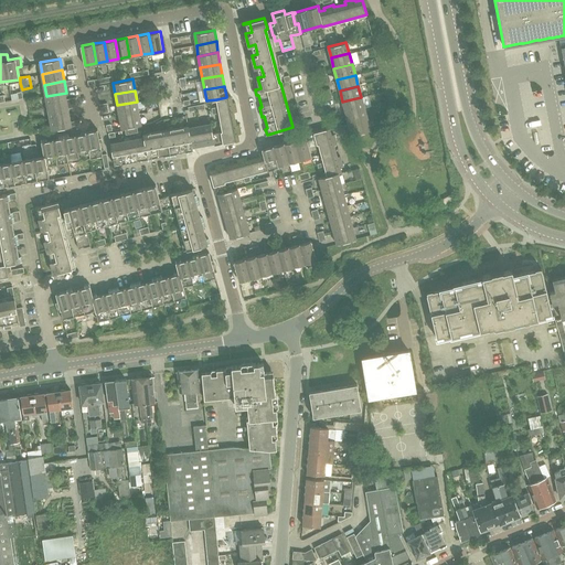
[(66,93),(46,96),(49,107),(68,104),(66,93)]
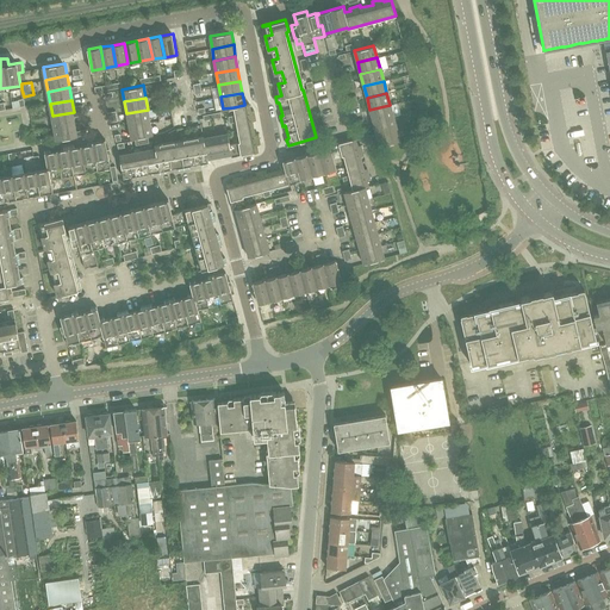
[(244,105),(234,107),(235,114),(229,116),(229,119),(254,116),(254,110),(250,111),(249,103),(244,104),(244,105)]
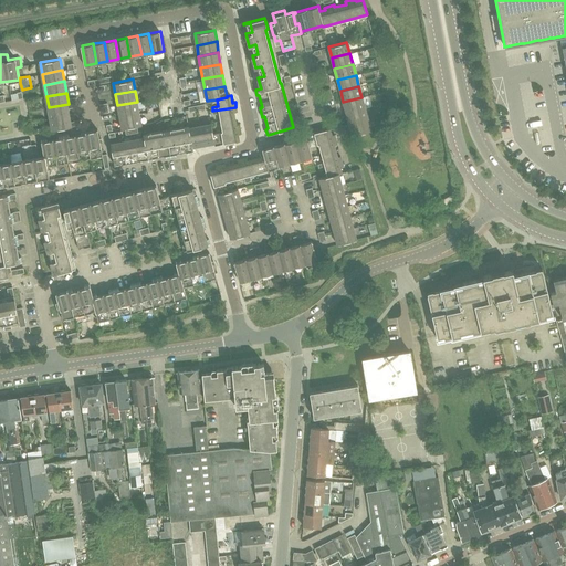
[(362,97),(343,102),(346,113),(365,108),(371,106),(369,95),(362,97)]
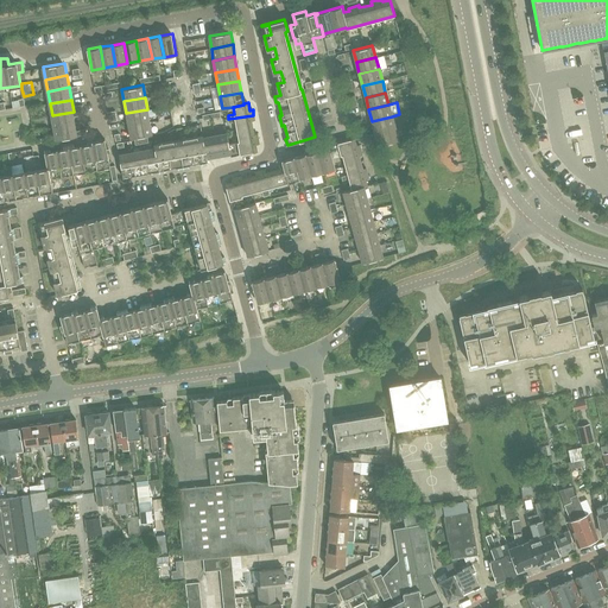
[(150,121),(147,109),(126,113),(128,126),(150,121)]
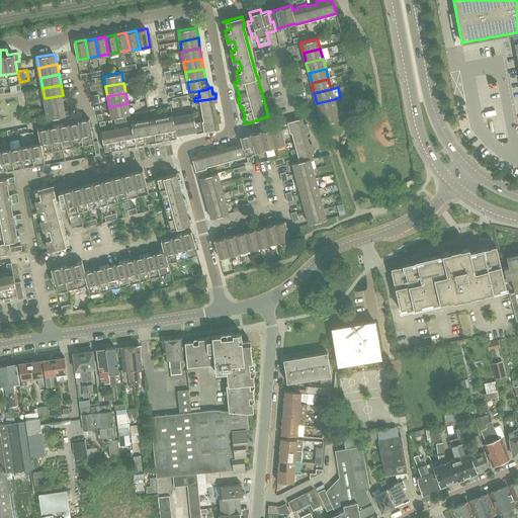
[(65,105),(63,95),(45,98),(47,108),(65,105)]
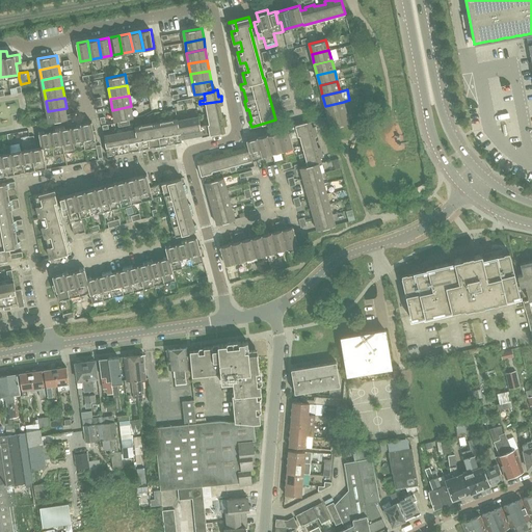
[(222,105),(221,101),(200,104),(201,107),(206,106),(208,113),(221,111),(220,106),(222,105)]
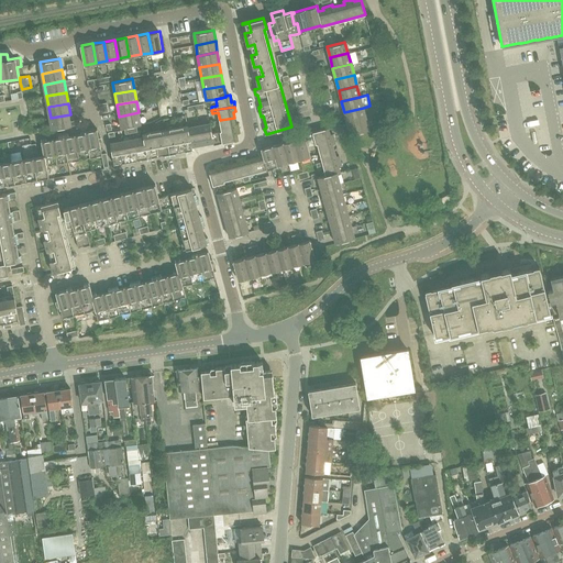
[(344,112),(348,123),(366,119),(363,108),(344,112)]
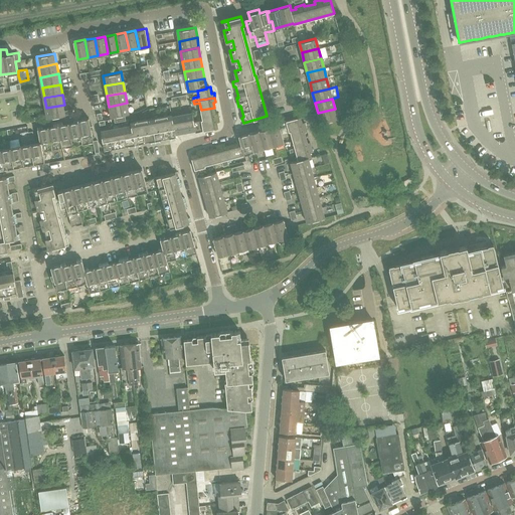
[(127,103),(109,107),(111,117),(129,114),(127,103)]
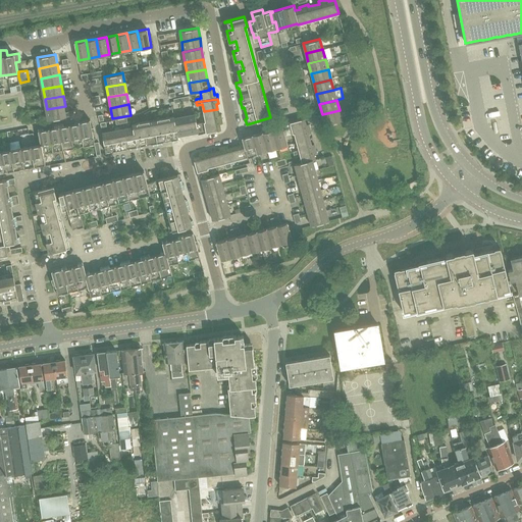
[(66,116),(65,106),(47,109),(49,120),(66,116)]
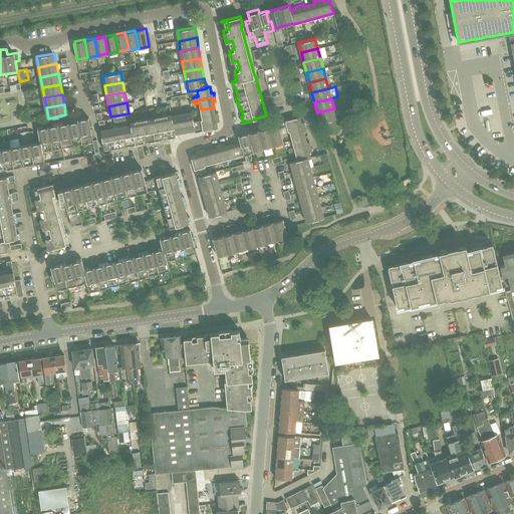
[(214,107),(201,109),(202,119),(218,117),(217,112),(215,112),(214,107)]
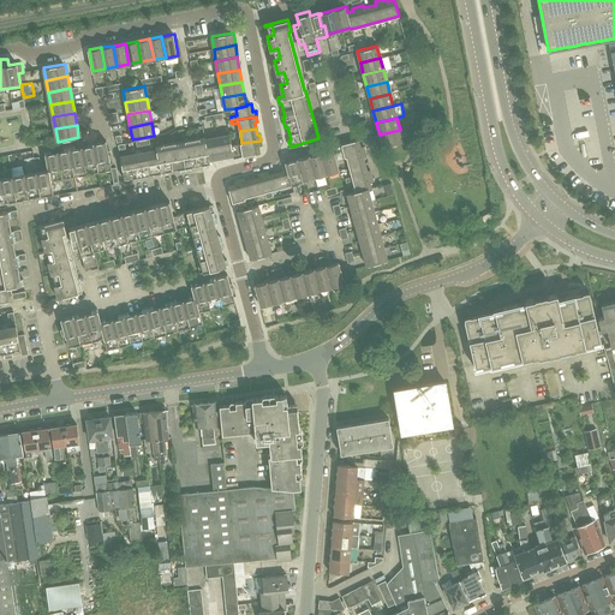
[(400,130),(380,135),(382,147),(402,142),(400,130)]
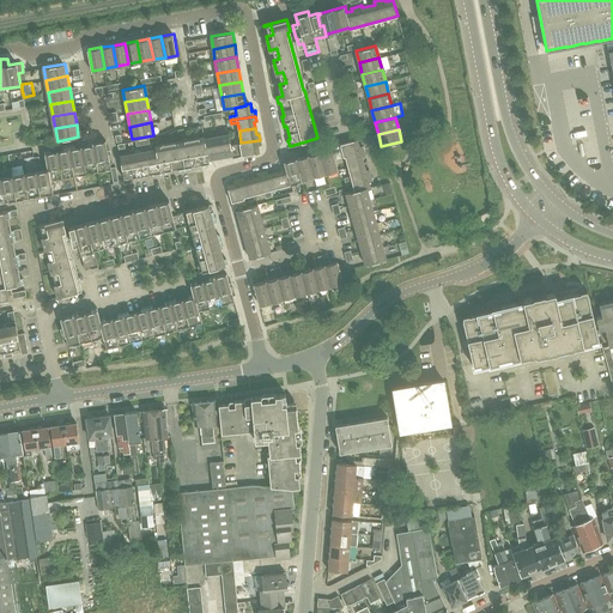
[(231,134),(218,137),(222,157),(235,155),(236,157),(240,156),(237,144),(234,145),(231,134)]
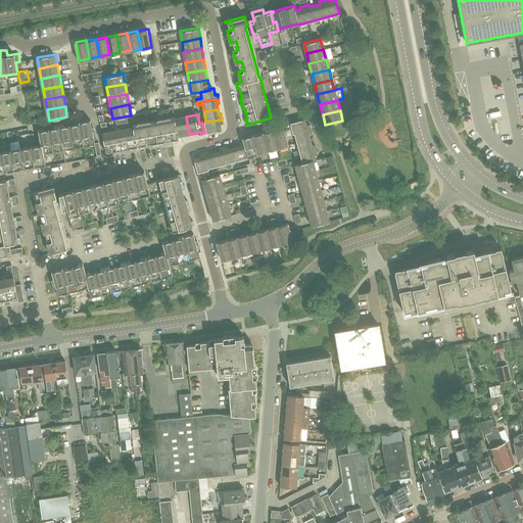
[(153,146),(162,144),(162,141),(174,139),(174,142),(179,141),(179,136),(175,117),(175,116),(133,125),(133,127),(102,132),(106,153),(113,152),(113,151),(120,150),(121,151),(135,148),(134,147),(137,147),(137,149),(142,148),(142,145),(153,143),(153,146)]
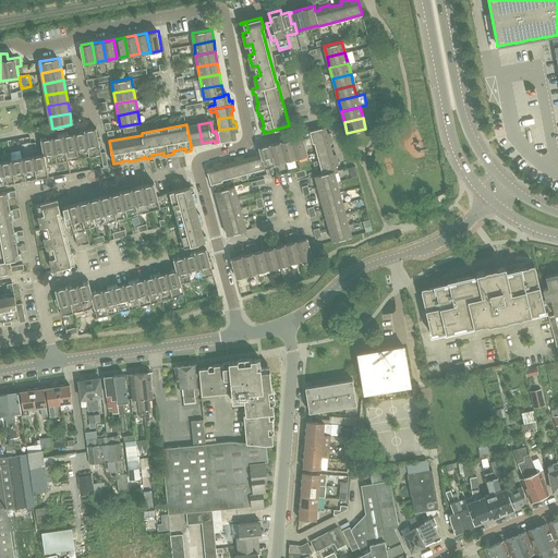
[(191,145),(202,143),(198,124),(186,125),(191,145)]
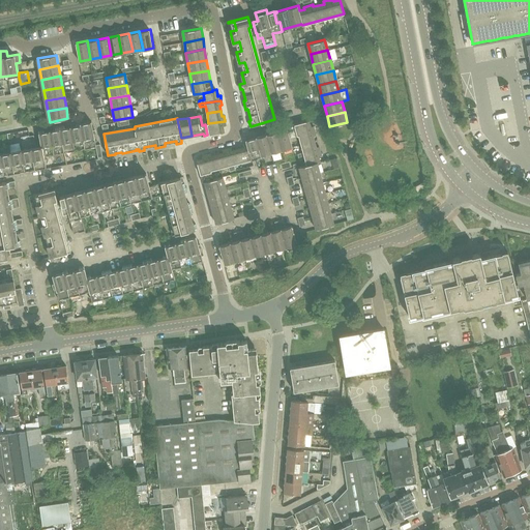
[(290,138),(298,136),(298,135),(314,130),(313,125),(311,126),(308,120),(289,126),(289,128),(288,128),(290,138)]
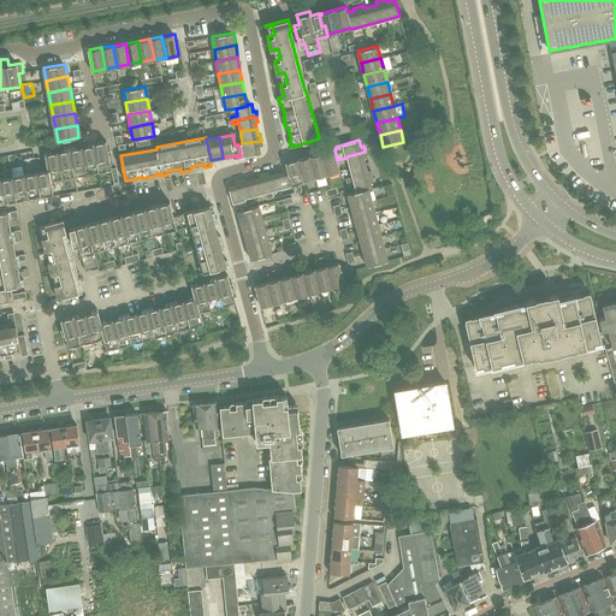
[(106,141),(94,143),(96,155),(95,157),(98,172),(98,173),(112,171),(113,183),(119,182),(117,167),(111,169),(111,164),(113,164),(111,149),(107,149),(106,141)]
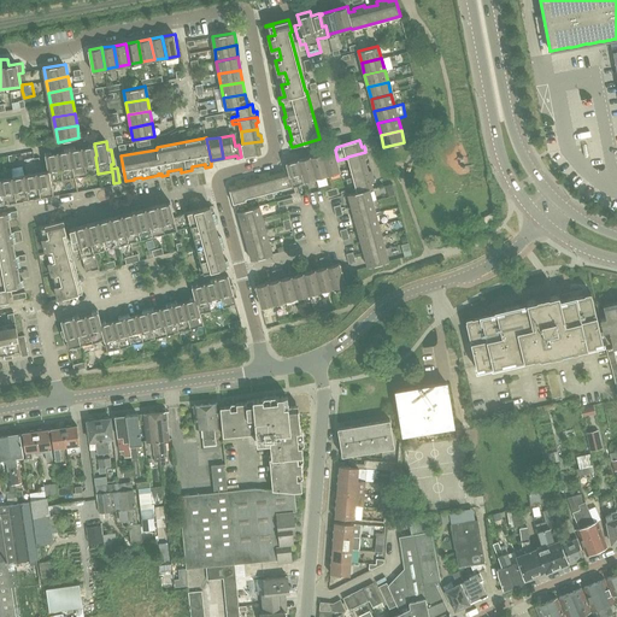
[(263,146),(262,141),(242,144),(239,145),(241,157),(260,153),(259,147),(263,146)]
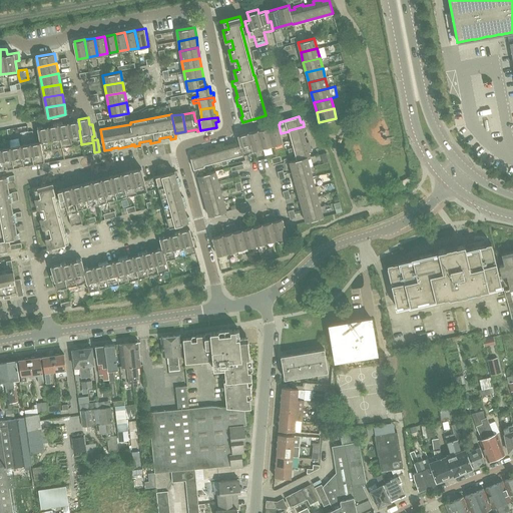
[(40,141),(35,142),(38,161),(45,160),(43,150),(81,143),(79,130),(80,129),(78,119),(78,118),(73,119),(74,121),(62,124),(62,121),(53,123),(53,125),(42,127),(42,125),(37,126),(40,141)]
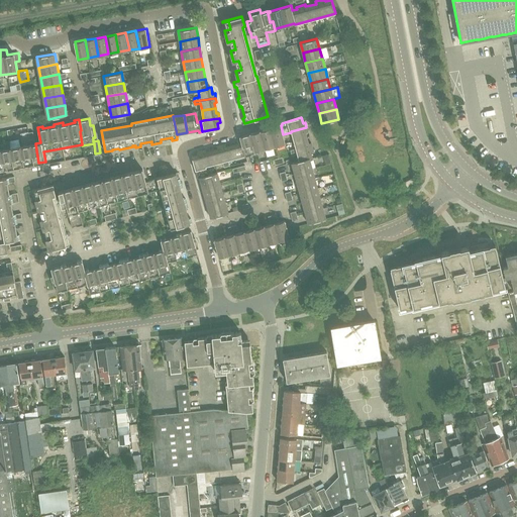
[(285,143),(283,134),(281,125),(249,133),(242,135),(240,136),(245,156),(247,154),(255,152),(255,151),(285,143)]
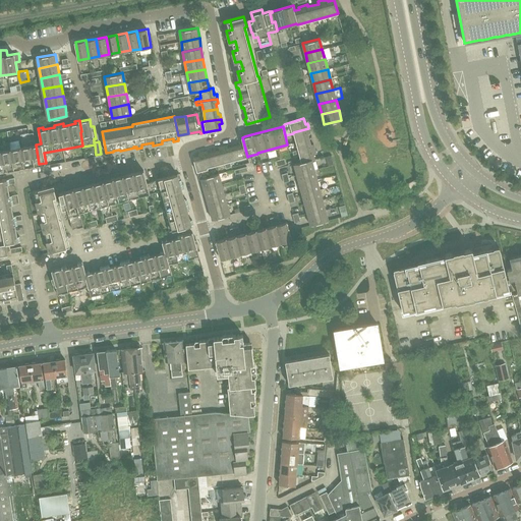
[(293,133),(295,142),(308,138),(307,133),(310,132),(308,128),(293,132),(293,133)]
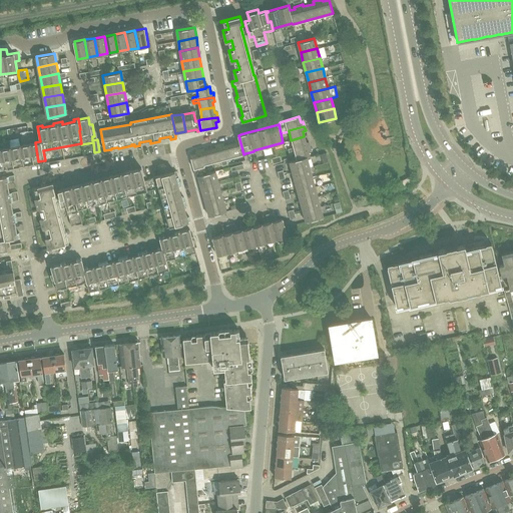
[(0,168),(9,166),(10,169),(13,168),(14,168),(19,167),(18,165),(29,163),(30,165),(39,163),(38,161),(35,142),(32,130),(28,131),(30,143),(20,145),(10,146),(0,148),(0,168)]
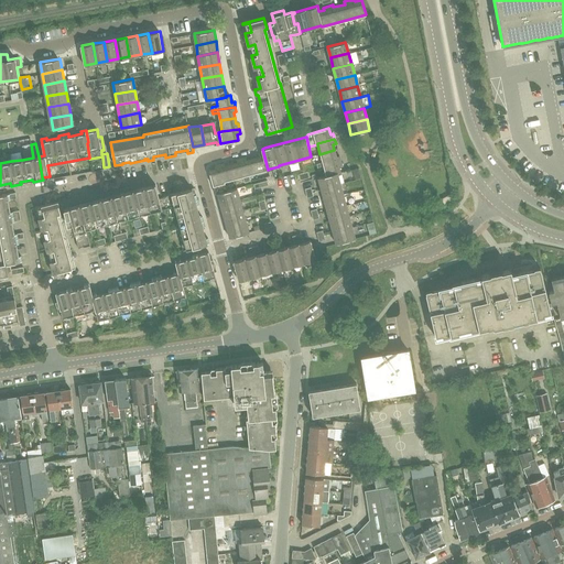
[(252,159),(256,173),(268,170),(262,149),(261,149),(262,152),(258,153),(258,156),(252,159)]
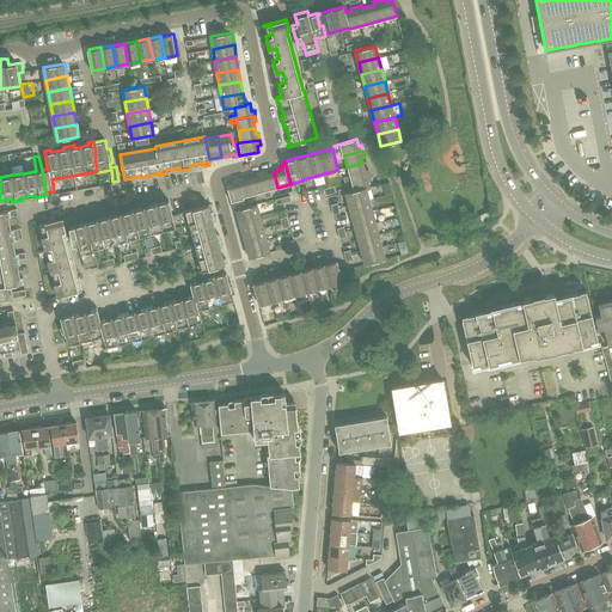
[(362,163),(347,167),(349,176),(343,178),(344,181),(369,175),(367,169),(365,170),(362,163)]
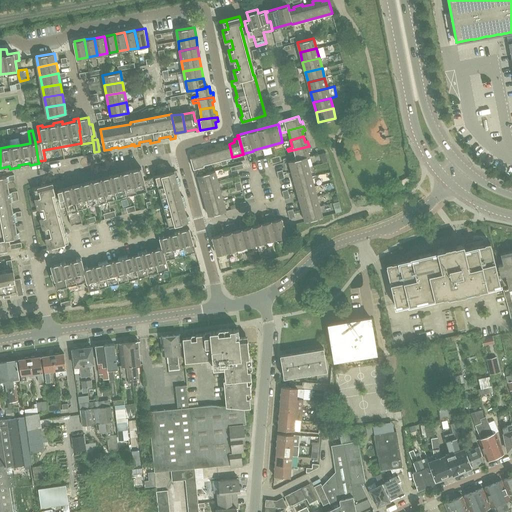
[(226,158),(232,157),(229,144),(223,145),(222,143),(218,144),(224,165),(227,164),(226,158)]
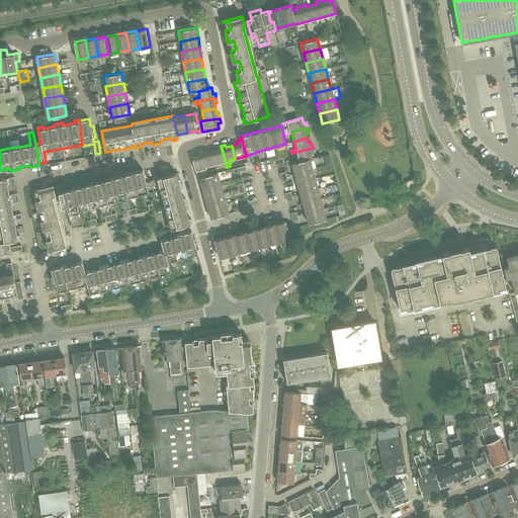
[(227,167),(221,146),(217,147),(218,149),(212,151),(216,164),(223,162),(225,167),(227,167)]
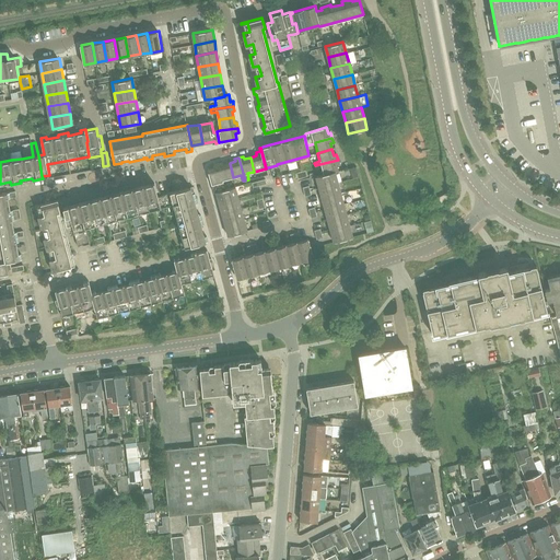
[(322,167),(323,174),(335,171),(336,172),(338,172),(336,165),(339,164),(338,160),(315,165),(315,168),(322,167)]
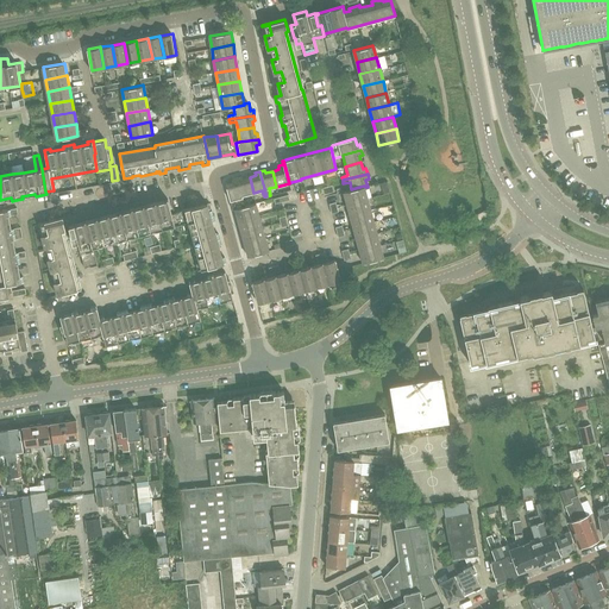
[(243,175),(237,177),(242,196),(243,195),(253,193),(250,177),(243,179),(243,175)]
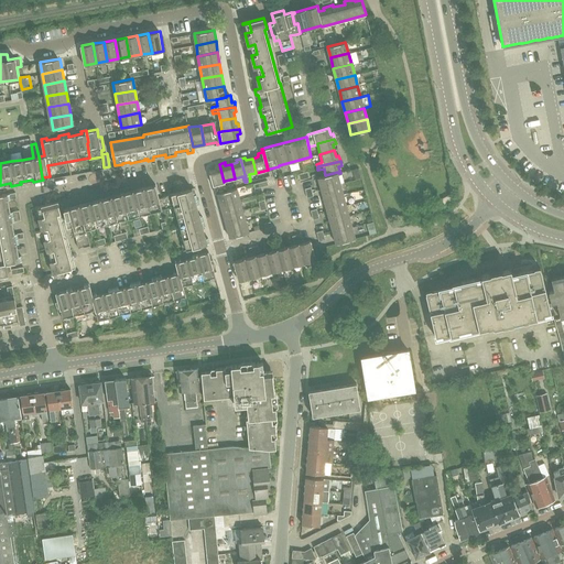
[(227,188),(225,181),(224,182),(219,164),(215,165),(216,167),(209,170),(213,185),(214,185),(216,192),(218,192),(227,188)]
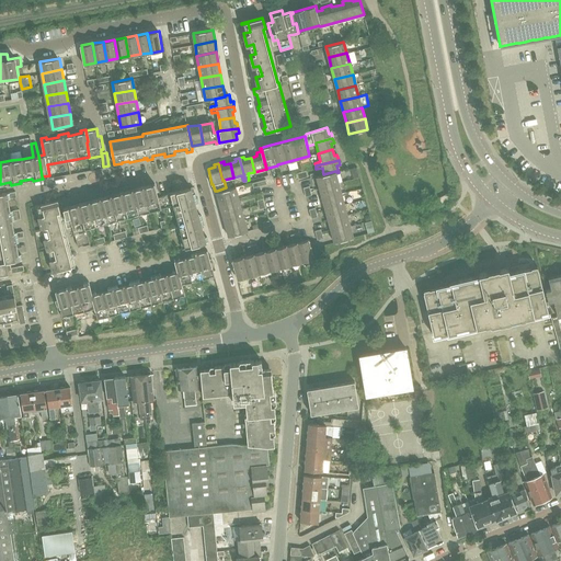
[(317,176),(319,187),(339,183),(336,172),(335,171),(323,174),(317,176)]
